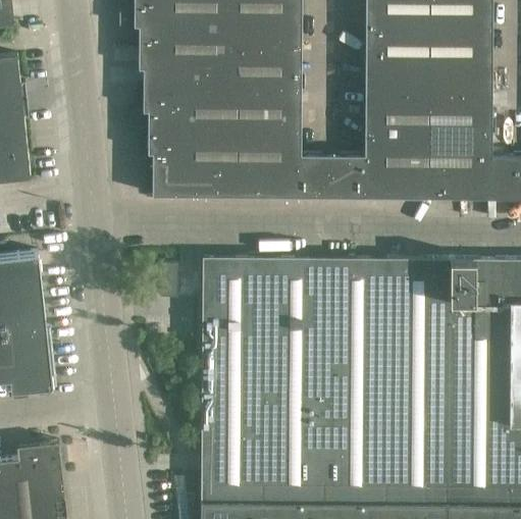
[(0,0),(0,26),(12,24),(9,0),(0,0)]
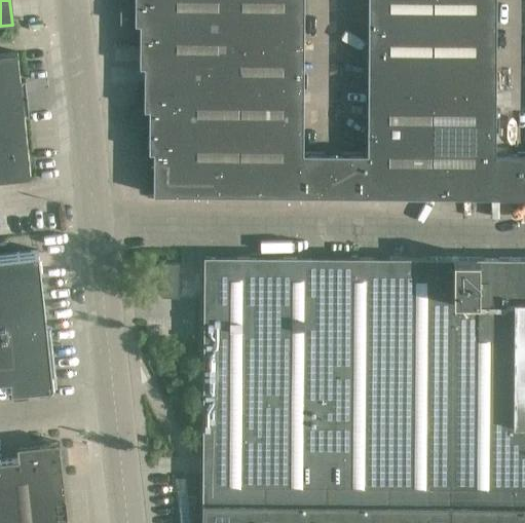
[(524,159),(495,159),(496,0),(368,0),(368,158),(304,158),(304,0),(134,0),(135,28),(139,28),(139,70),(144,70),(144,129),(149,129),(149,154),(153,154),(153,198),(524,200),(524,159)]
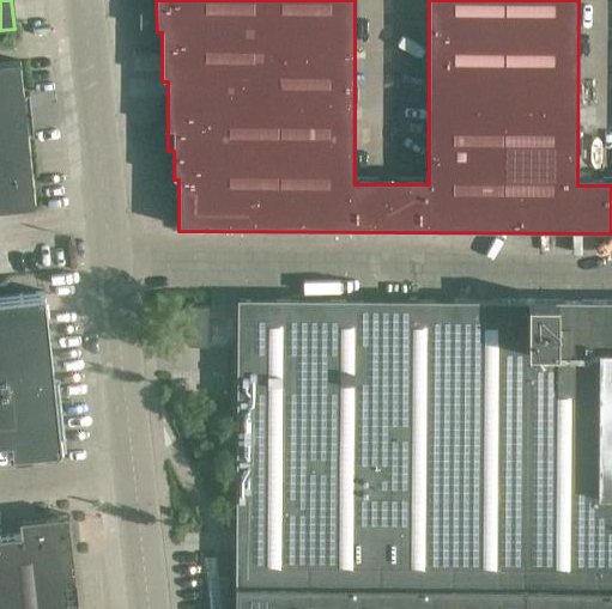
[(0,211),(34,207),(18,64),(0,66),(0,211)]
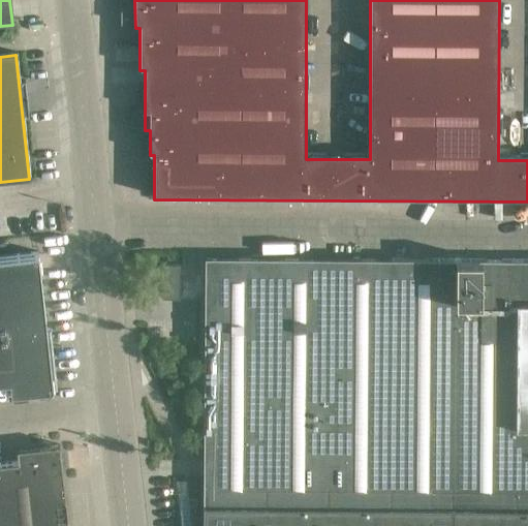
[(0,382),(9,382),(10,395),(52,391),(37,254),(0,257),(0,382)]
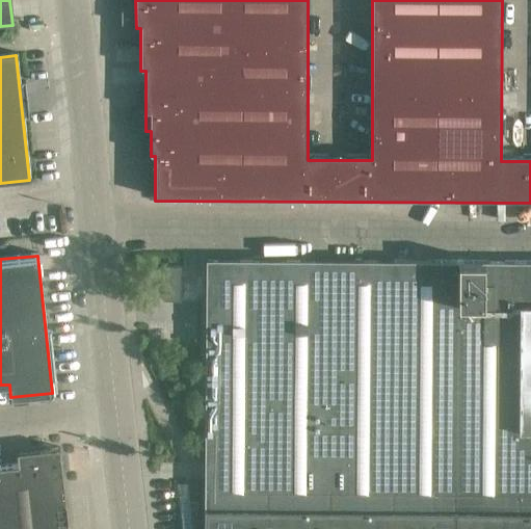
[(530,264),(395,264),(333,263),(207,262),(205,528),(530,528),(530,264)]
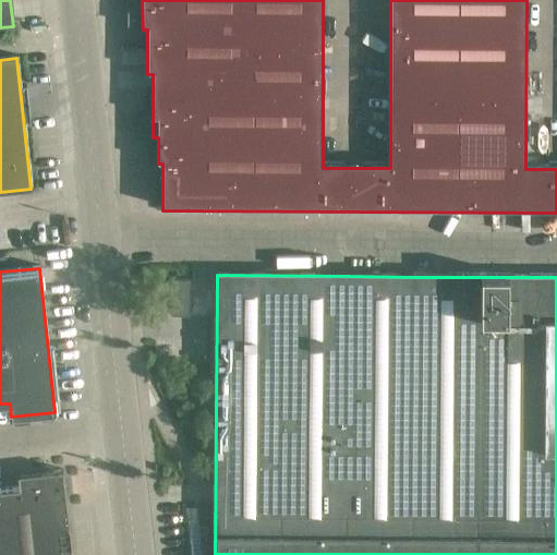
[(172,318),(181,318),(191,318),(191,282),(172,282),(172,318)]
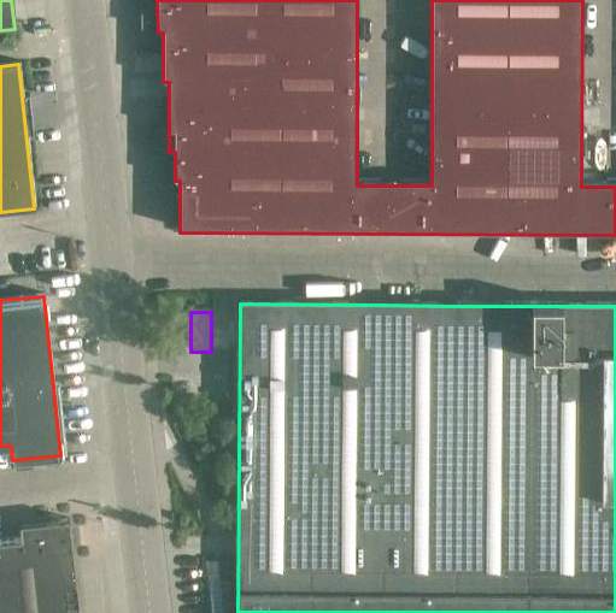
[(21,542),(0,543),(0,612),(78,612),(68,522),(19,528),(21,542)]
